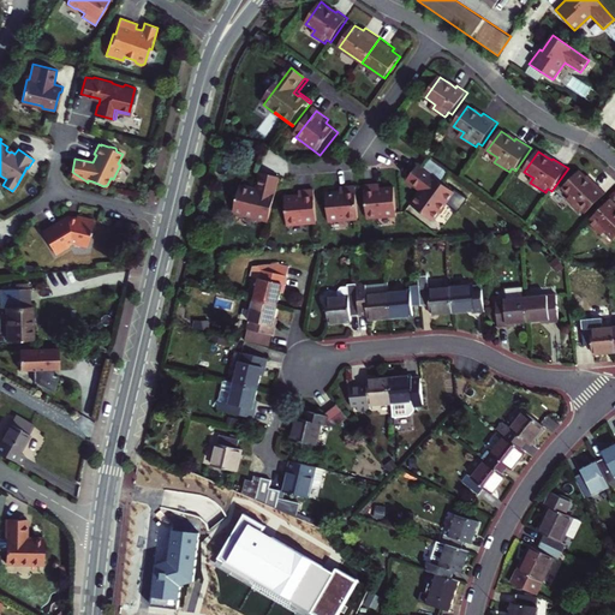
[(448,171),(433,159),(423,171),(439,183),(448,171)]
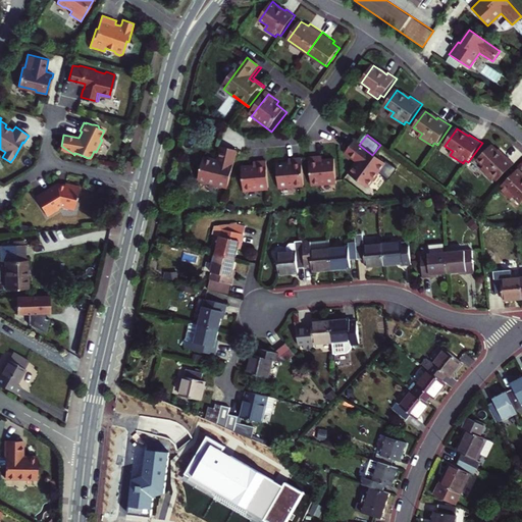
[(379,175),(380,176),(388,166),(372,155),(359,145),(357,143),(355,146),(348,155),(353,158),(352,158),(361,164),(358,168),(356,167),(350,177),(368,191),(379,175)]
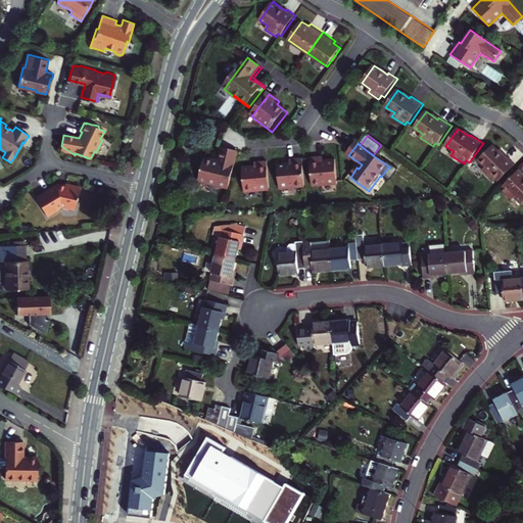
[(497,177),(501,180),(517,163),(506,152),(504,154),(500,150),(494,144),(479,158),(486,165),(483,169),(494,180),(495,178),(497,177)]
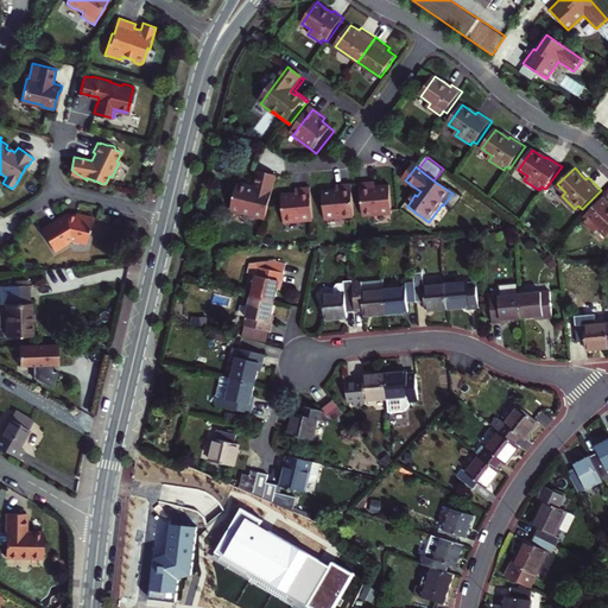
[(257,192),(261,175),(258,173),(254,188),(239,183),(238,185),(252,189),(252,191),(257,192)]
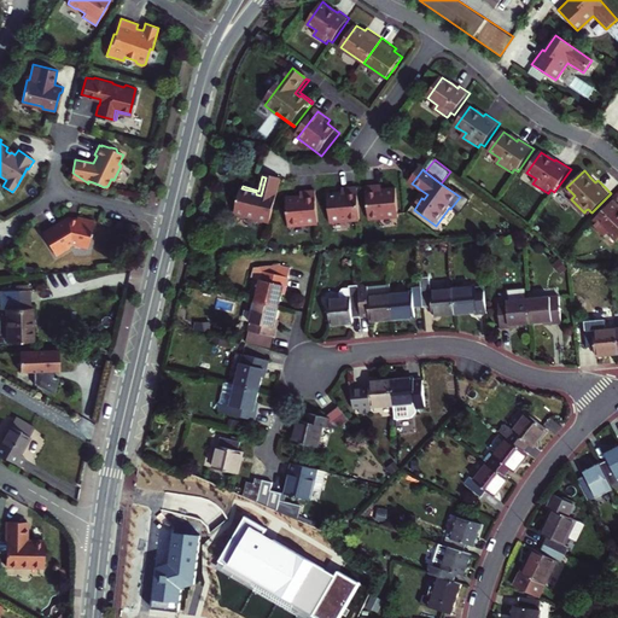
[(256,192),(242,188),(235,215),(257,221),(257,222),(270,226),(281,181),(266,178),(261,196),(256,194),(256,192)]
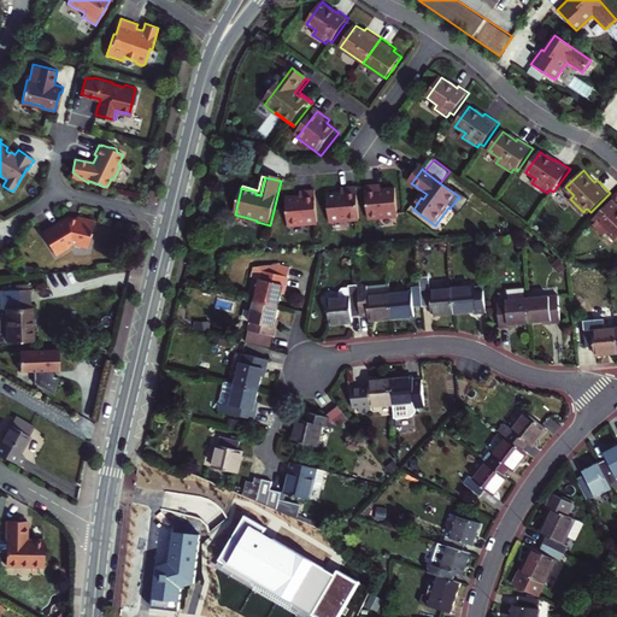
[(417,187),(411,183),(409,187),(421,197),(412,209),(413,210),(421,198),(423,199),(427,194),(416,187),(417,187)]
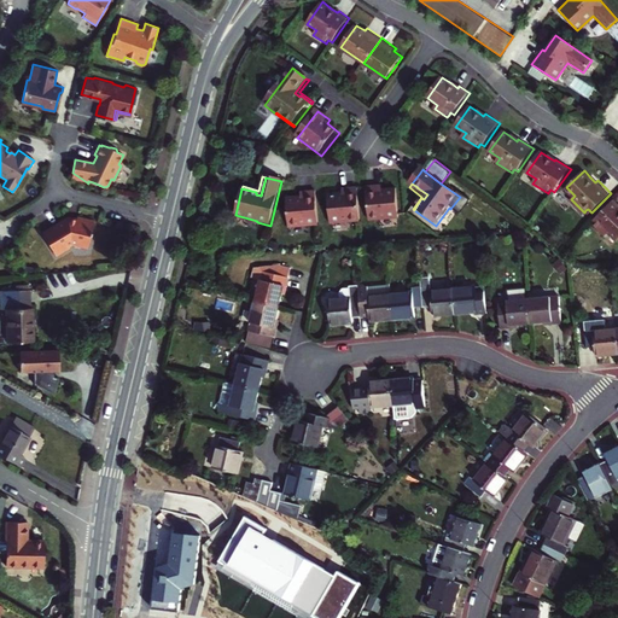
[(400,221),(397,187),(383,188),(383,192),(368,194),(371,223),(400,221)]
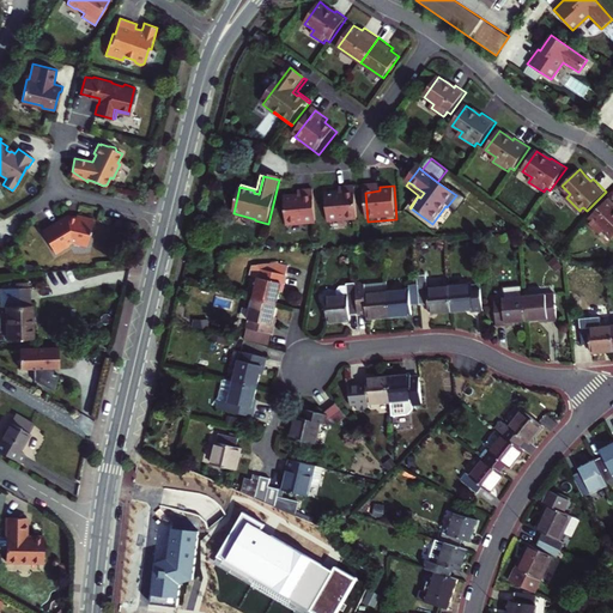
[(329,225),(358,223),(356,189),(341,190),(341,194),(327,195),(329,225)]
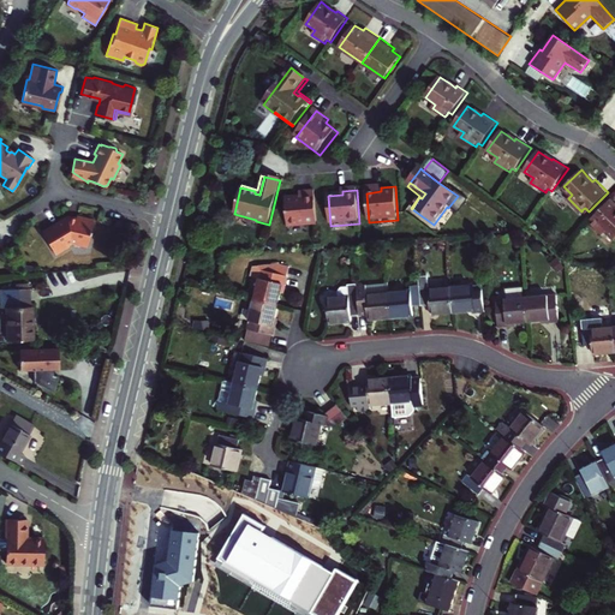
[(288,230),(317,227),(315,193),(300,195),(300,198),(286,199),(288,230)]
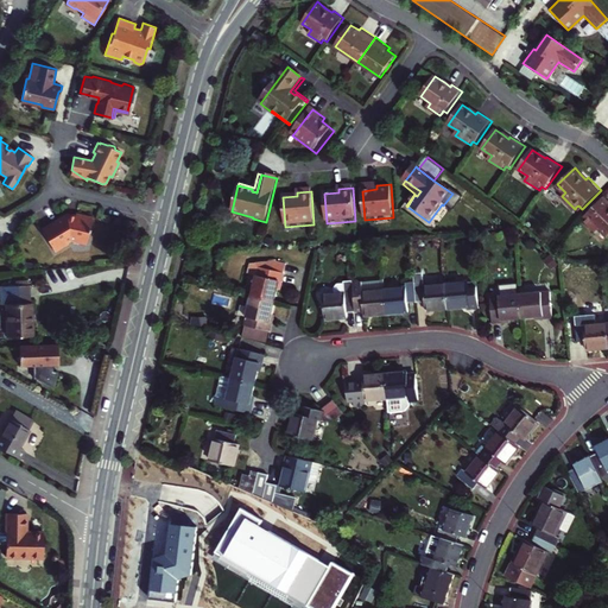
[(590,217),(588,219),(587,221),(596,232),(600,228),(607,236),(607,235),(607,197),(606,196),(587,214),(590,217)]
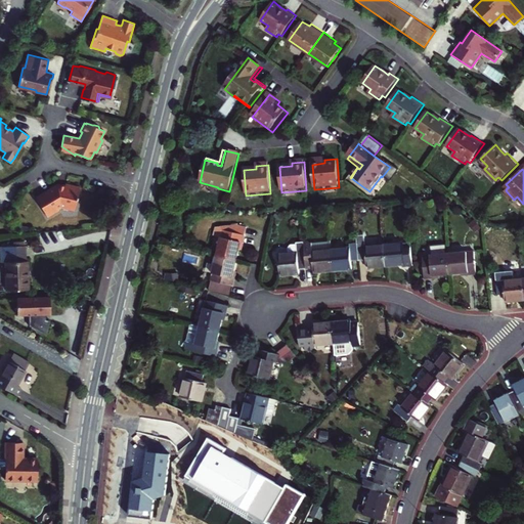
[(381,176),(369,191),(370,192),(382,177),(381,176)]
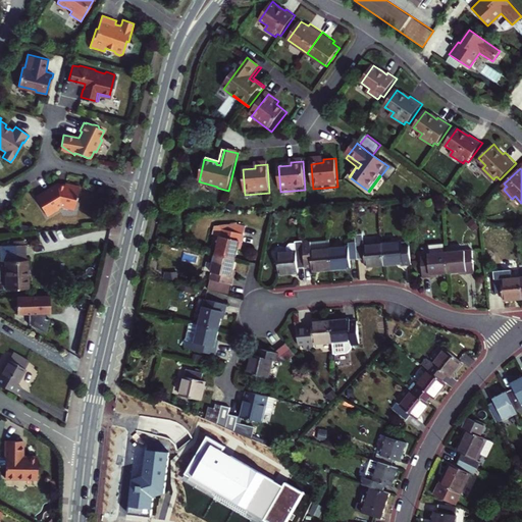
[(51,213),(52,214),(59,210),(58,209),(57,207),(60,206),(71,209),(74,208),(80,187),(65,183),(64,186),(57,184),(35,197),(46,215),(51,213)]
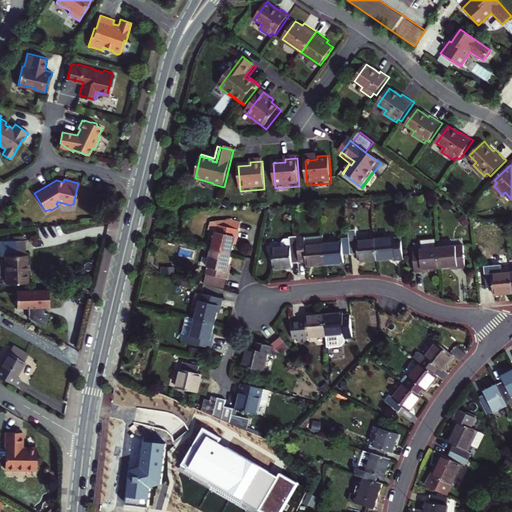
[(218,253),(237,258),(241,244),(243,244),(248,226),(234,222),(225,223),(221,239),(218,253)]
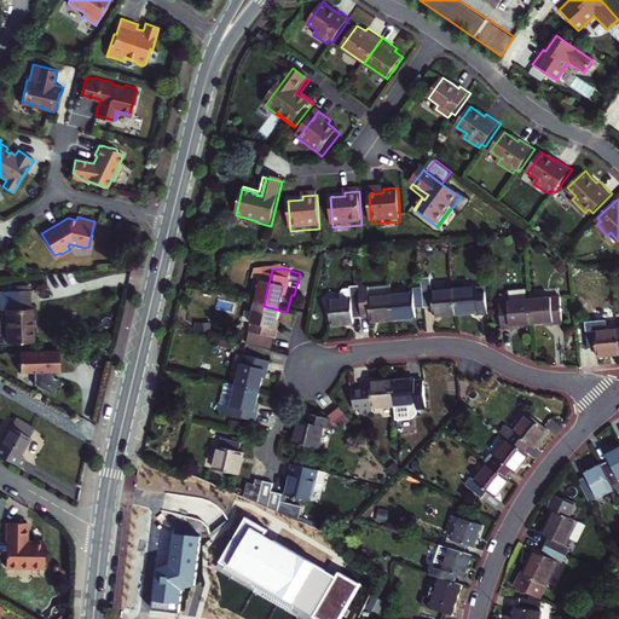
[(267,289),(272,270),(262,271),(259,287),(267,289)]
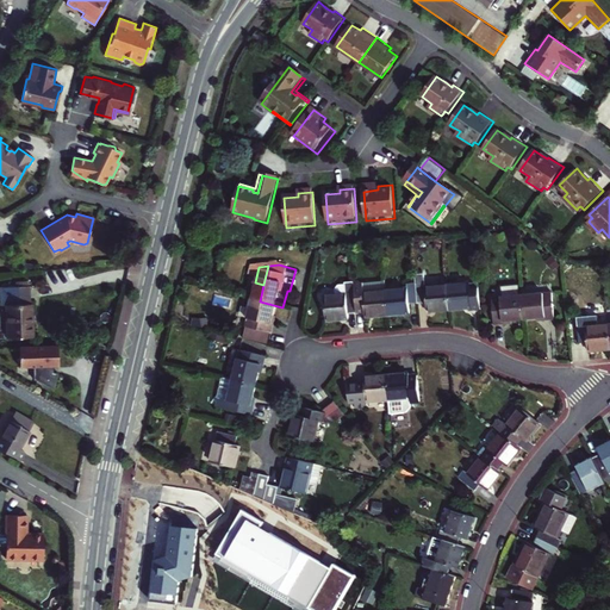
[(359,310),(356,290),(356,282),(347,282),(347,290),(337,291),(337,297),(325,298),(328,321),(350,319),(350,315),(359,313),(359,310)]
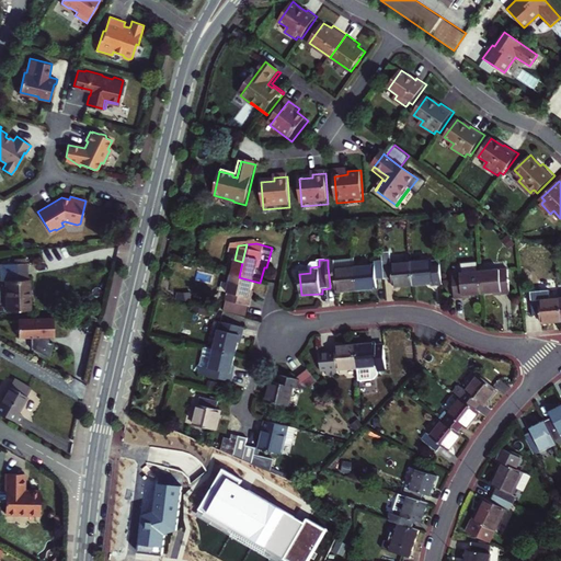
[(395,286),(415,284),(413,262),(392,264),(392,260),(384,261),(385,278),(393,278),(395,286)]
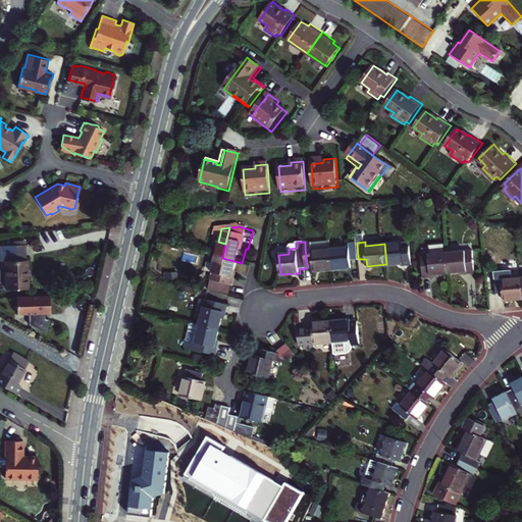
[(406,259),(412,258),(410,242),(384,244),(386,264),(406,262),(406,259)]
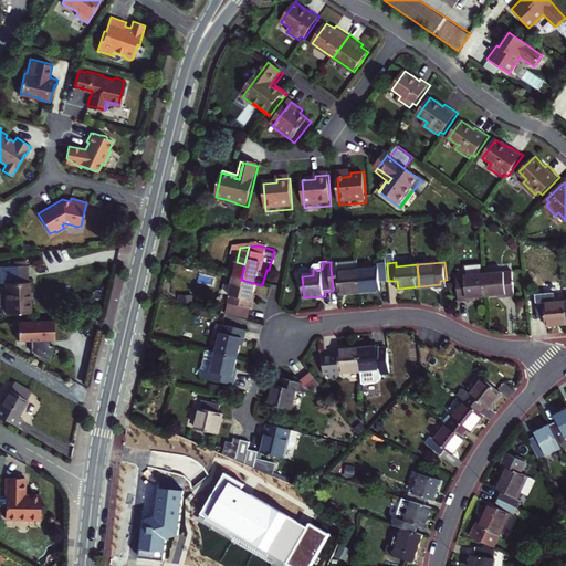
[(8,283),(10,314),(35,312),(33,281),(31,281),(30,263),(1,265),(2,283),(8,283)]
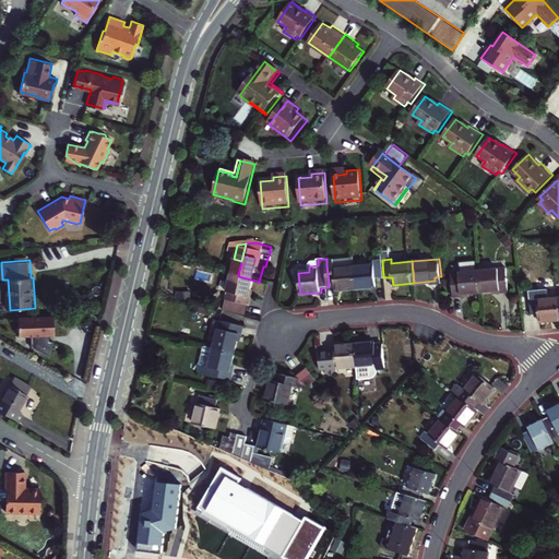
[(376,278),(383,277),(382,260),(375,261),(375,265),(355,266),(357,289),(377,287),(376,278)]
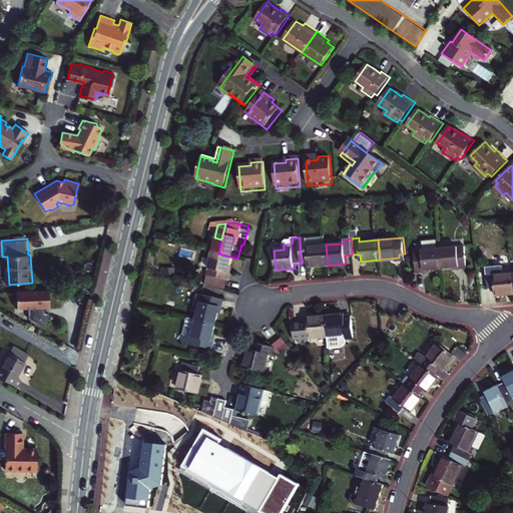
[(310,267),(328,266),(326,244),(325,239),(307,240),(308,242),(300,243),(302,261),(302,264),(310,263),(310,267)]
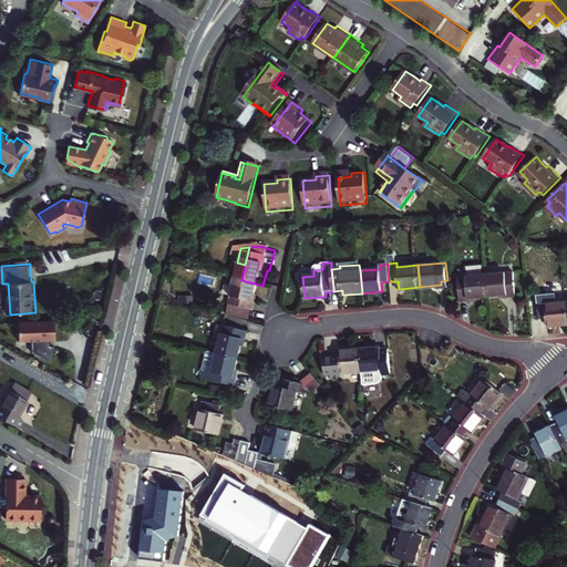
[(487,271),(490,294),(505,292),(505,295),(517,294),(515,269),(487,271)]
